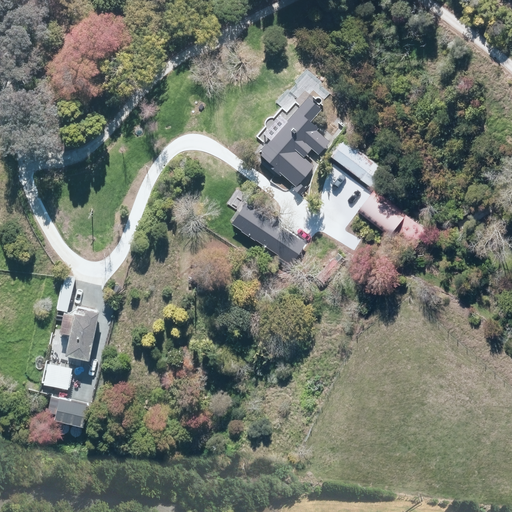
[(258,153),(297,187),(315,166),(298,151),(319,127),(298,108),(258,153)]
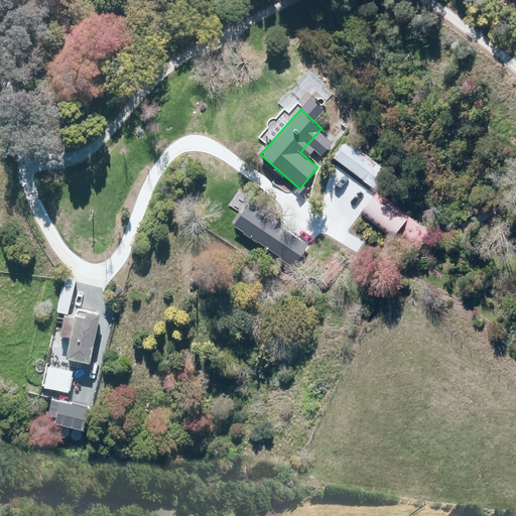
[(349,138),(336,155),(379,189),(392,172),(349,138)]
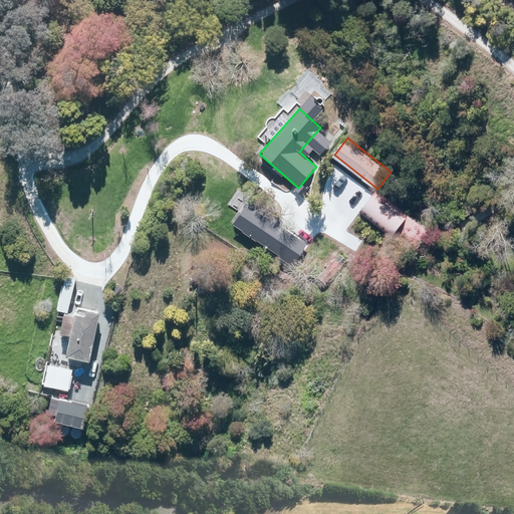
[(431,231),(378,190),(361,212),(414,253),(431,231)]
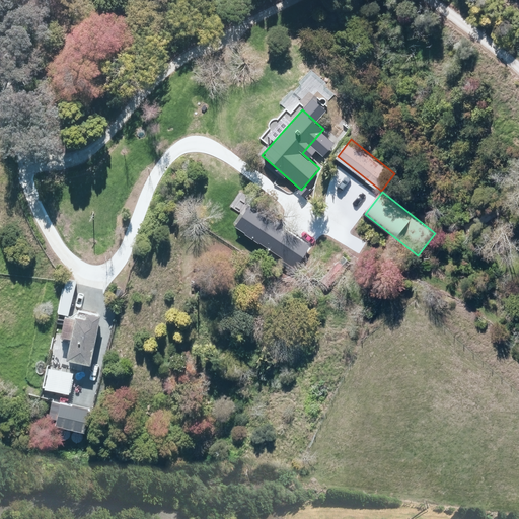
[(251,235),(296,269),(311,249),(266,215),(251,235)]
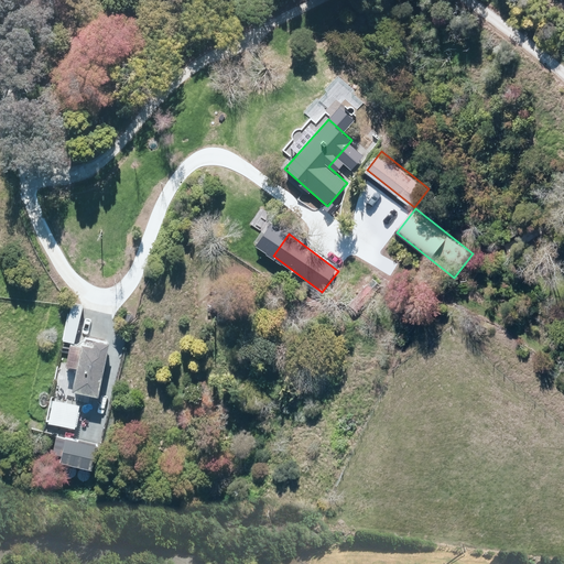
[(80,342),(72,388),(99,393),(109,340),(94,338),(93,344),(80,342)]
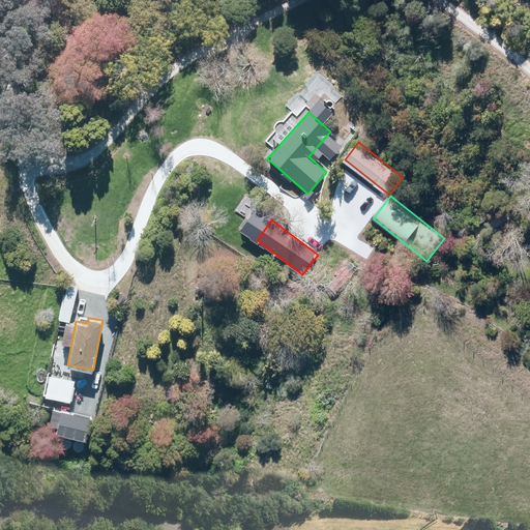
[(49,398),(81,403),(85,379),(53,374),(49,398)]
